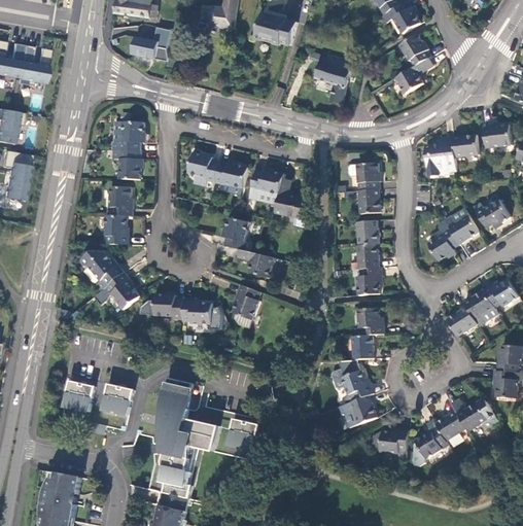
[(113,0),(112,13),(147,18),(148,15),(150,4),(150,0),(113,0)]
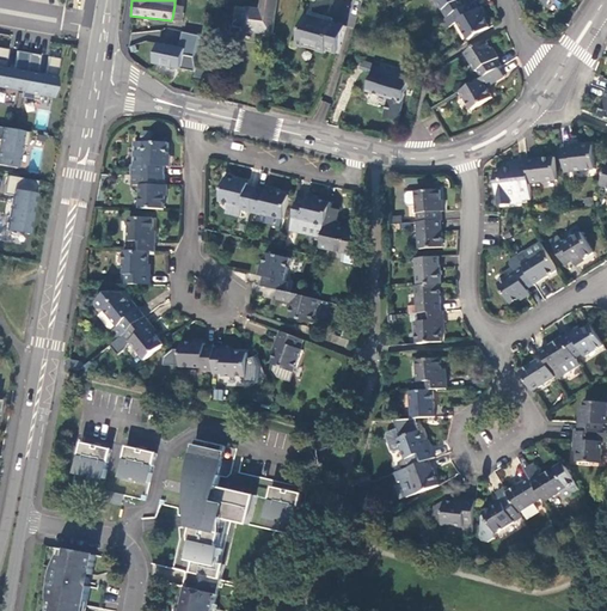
[(263,0),(262,11),(257,10),(243,8),(243,10),(234,7),(232,25),(240,26),(239,30),(269,35),(274,0),(263,0)]
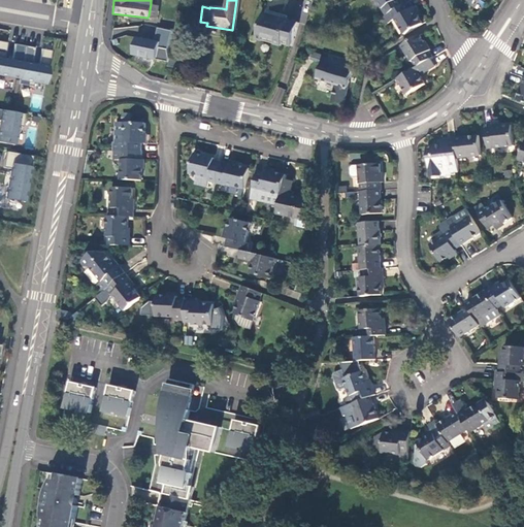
[(373,0),(383,14),(400,3),(398,0),(373,0)]
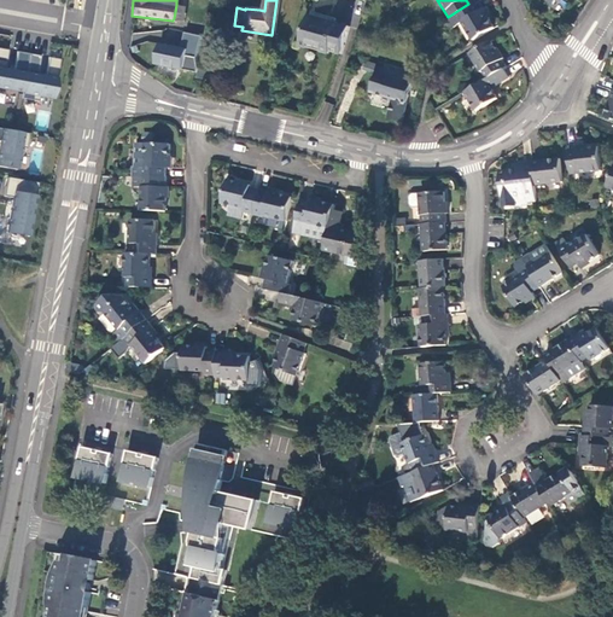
[(459,21),(470,39),(490,27),(479,9),(477,10),(471,3),(468,4),(448,17),(442,21),(447,28),(459,21)]
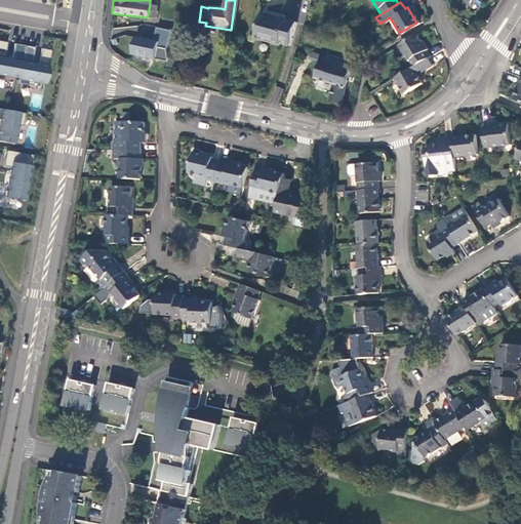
[(294,23),(259,13),(253,37),(278,44),(278,42),(287,45),(294,23)]
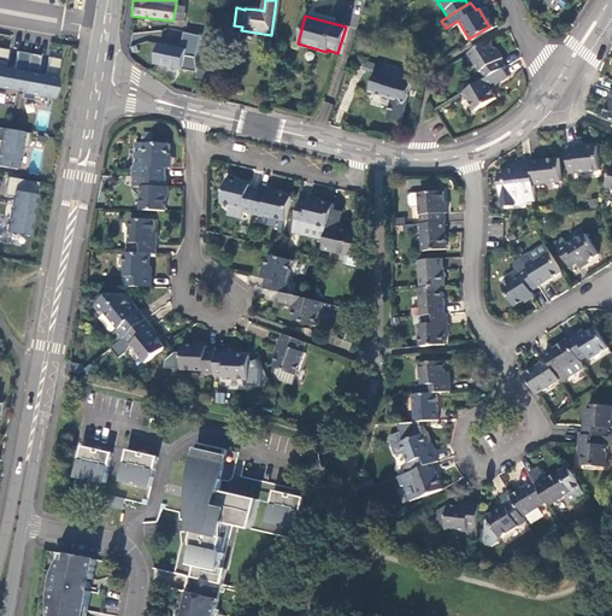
[(187,71),(196,35),(177,30),(174,46),(151,40),(145,62),(187,71)]
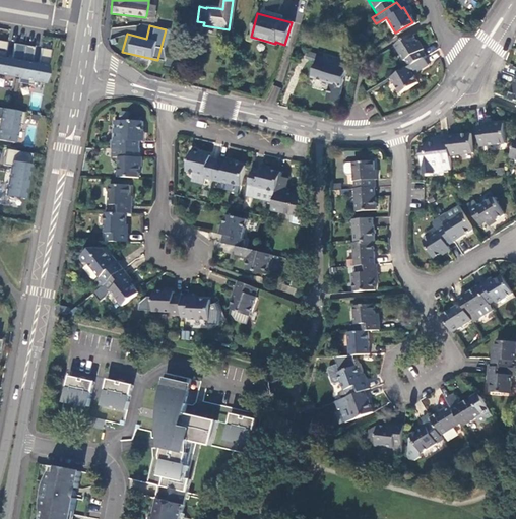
[(410,34),(393,44),(405,66),(423,56),(424,55),(410,34)]
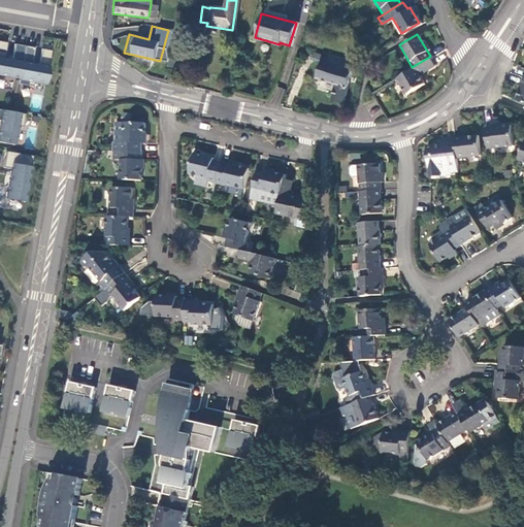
[(347,39),(331,35),(329,43),(345,47),(347,39)]
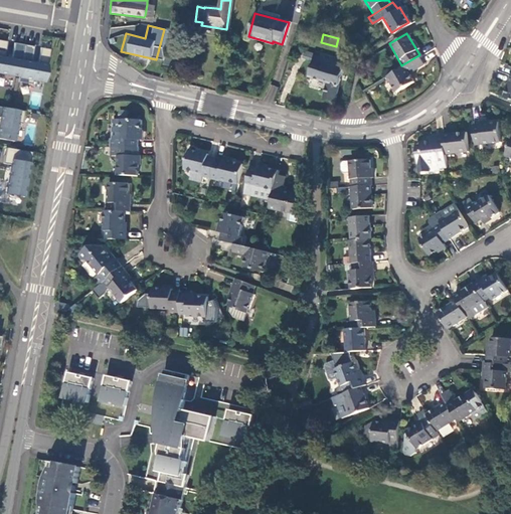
[(0,73),(15,76),(21,44),(11,42),(8,57),(0,56),(3,41),(0,40),(0,73)]
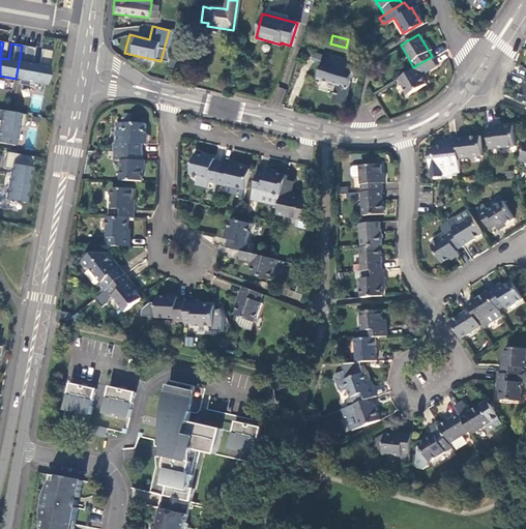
[(31,47),(22,46),(16,79),(15,83),(29,86),(30,82),(42,84),(49,50),(38,49),(36,64),(29,63),(31,47)]
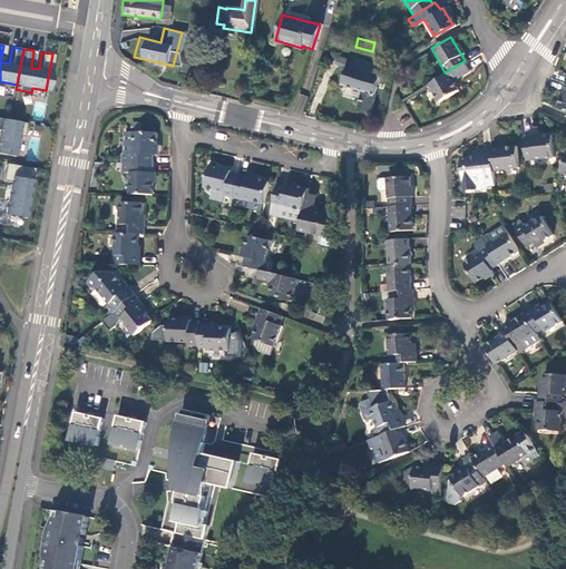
[(380,68),(348,59),(340,85),(360,91),(357,109),(369,110),(380,68)]
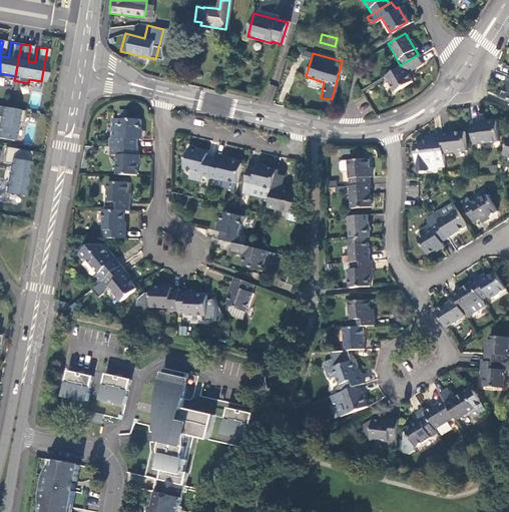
[(400,65),(385,75),(394,90),(410,80),(405,71),(420,62),(417,55),(400,65)]
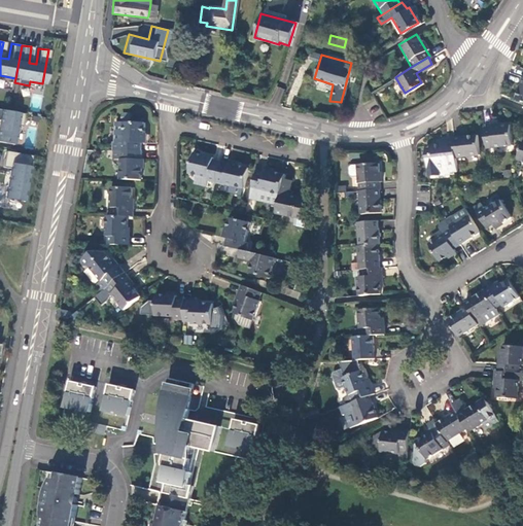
[(522,77),(522,78),(514,100),(522,103),(522,77)]
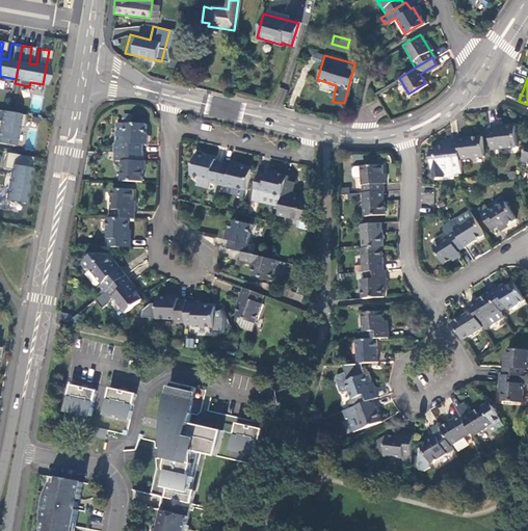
[(21,113),(0,110),(0,142),(10,144),(15,126),(19,127),(21,113)]
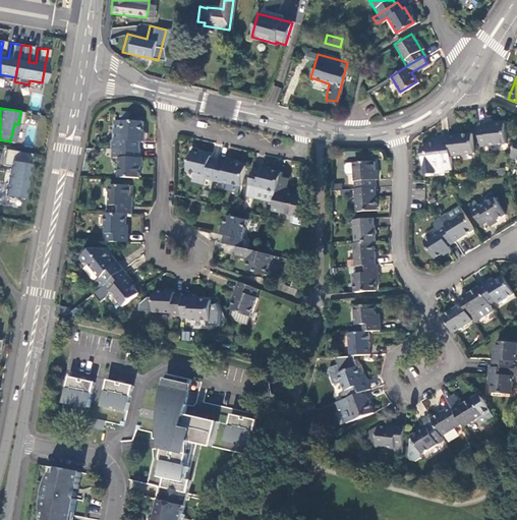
[(112,149),(139,150),(139,141),(141,141),(142,122),(114,122),(114,141),(112,141),(111,149),(112,149)]
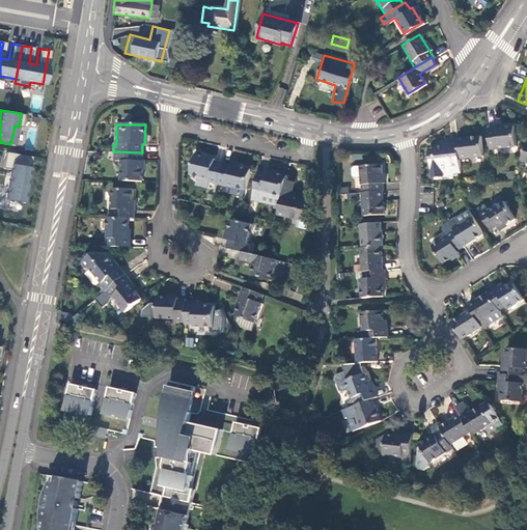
[(511,127),(486,129),(488,149),(514,146),(511,127)]
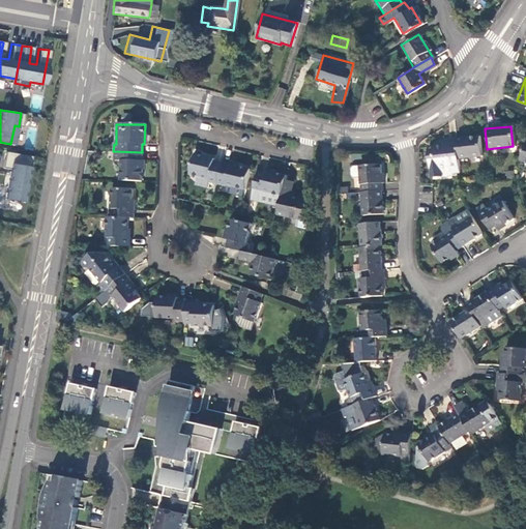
[(477,138),(454,140),(455,145),(457,160),(479,157),(477,138)]
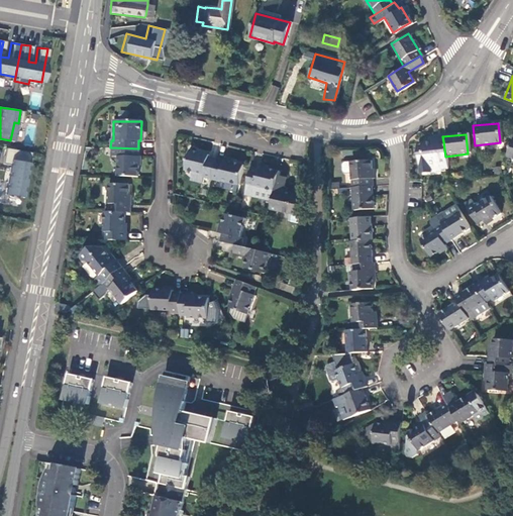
[(443,141),(442,136),(433,137),(434,142),(427,143),(421,144),(416,145),(419,174),(429,173),(429,174),(440,173),(439,171),(446,170),(445,162),(445,157),(443,141)]
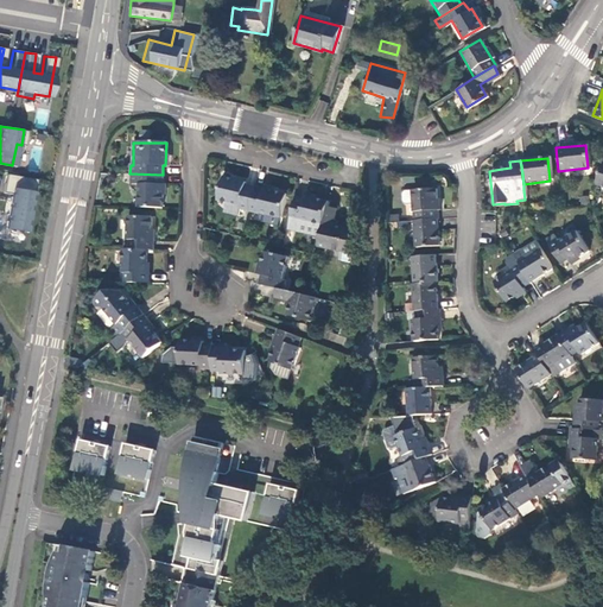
[(0,191),(8,193),(2,225),(24,228),(33,178),(2,174),(0,185),(0,191)]
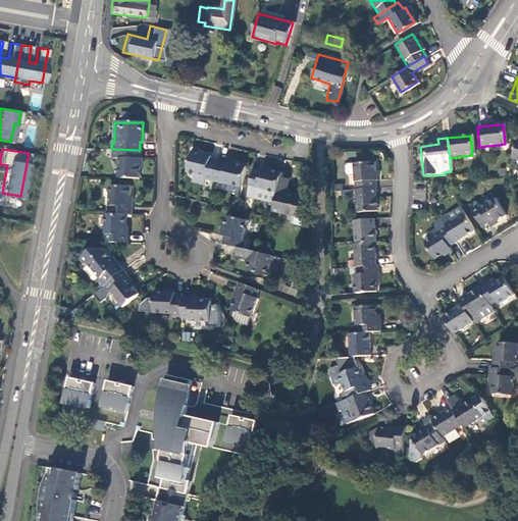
[(118,177),(139,177),(140,150),(112,149),(111,159),(118,159),(118,177)]
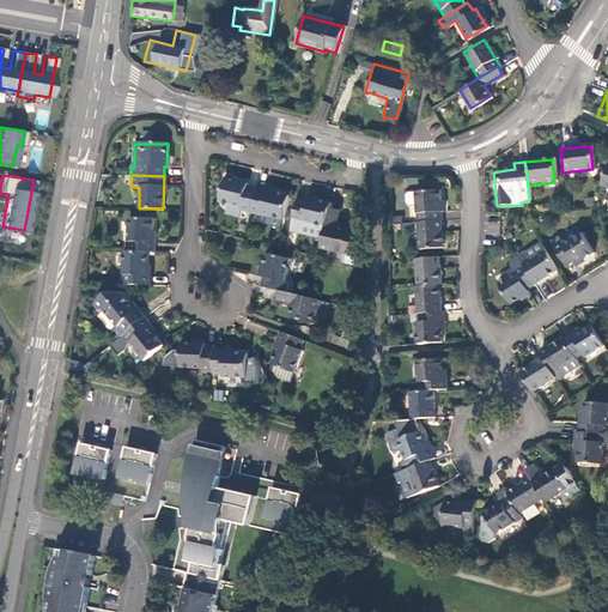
[(249,213),(255,188),(245,187),(245,183),(224,179),(218,203),(241,208),(239,211),(249,213)]
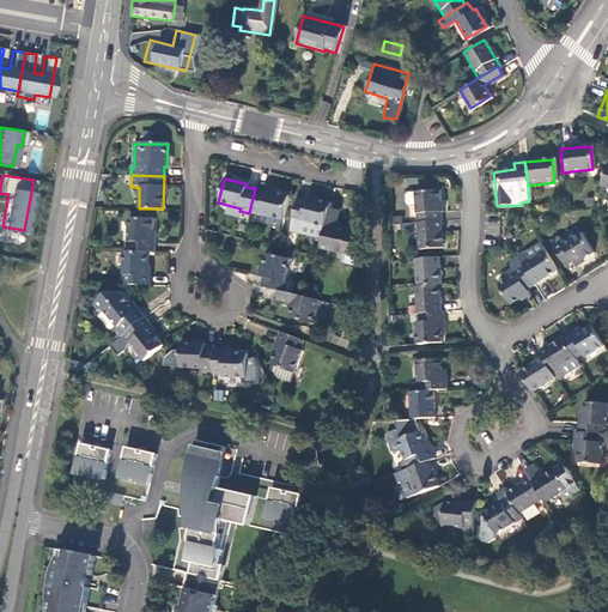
[(287,197),(255,188),(249,213),(260,216),(260,213),(280,219),(281,219),(287,197)]
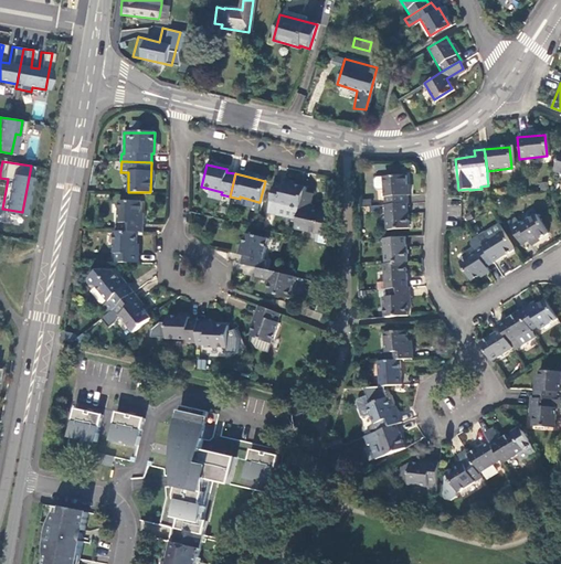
[(374,189),(382,189),(383,204),(384,204),(404,202),(405,202),(403,176),(373,178),(371,180),(372,187),(374,189)]
